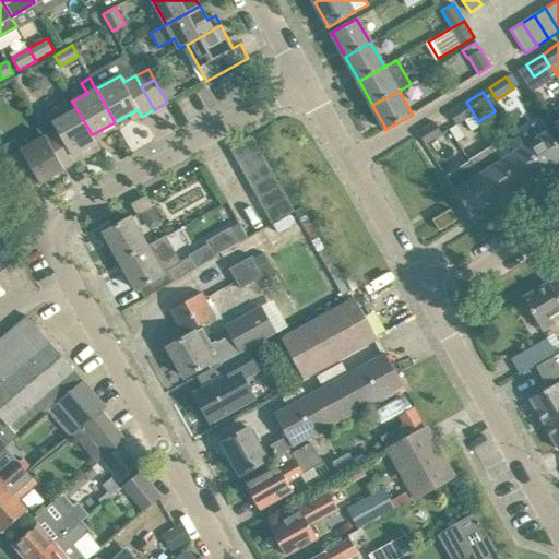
[(49,115),(57,129),(45,135),(63,169),(99,150),(100,150),(96,142),(95,142),(72,102),(49,115)]
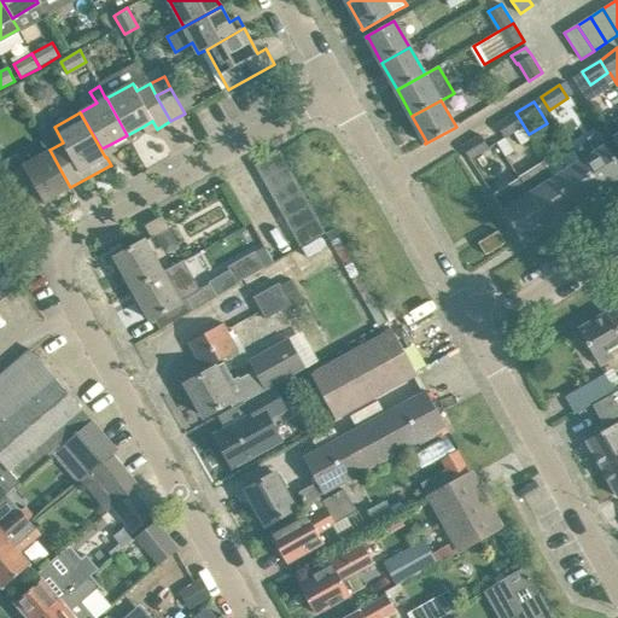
[(528,135),(529,134),(516,112),(496,124),(505,138),(513,133),(519,143),(529,138),(528,135)]
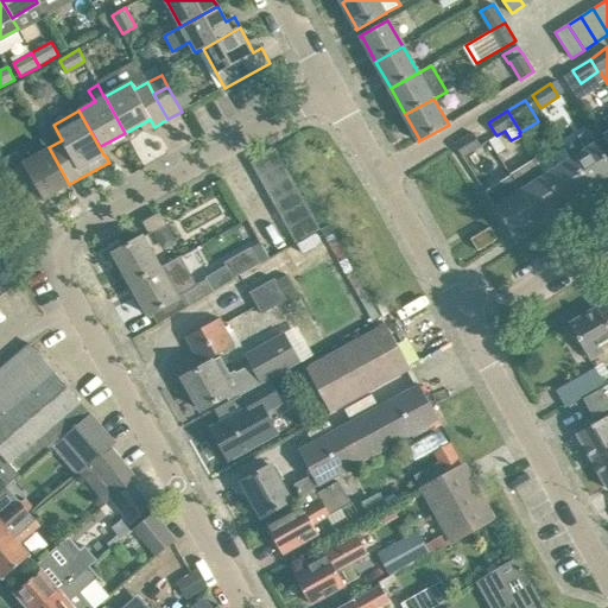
[(607,115),(595,125),(607,144),(607,115)]
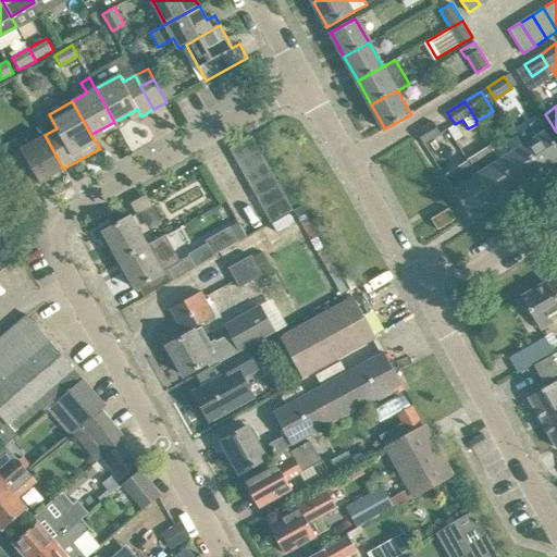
[(535,136),(523,145),(540,171),(556,159),(556,146),(540,119),(529,125),(535,136)]
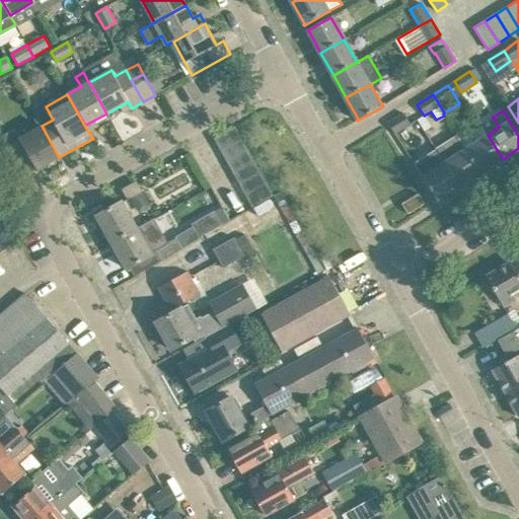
[(403,114),(388,123),(394,134),(395,134),(410,125),(411,125),(410,124),(403,114)]
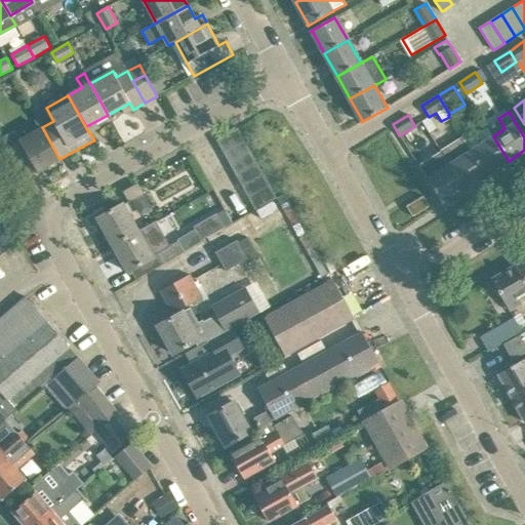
[(26,178),(59,159),(42,127),(21,139),(15,130),(2,137),(26,178)]
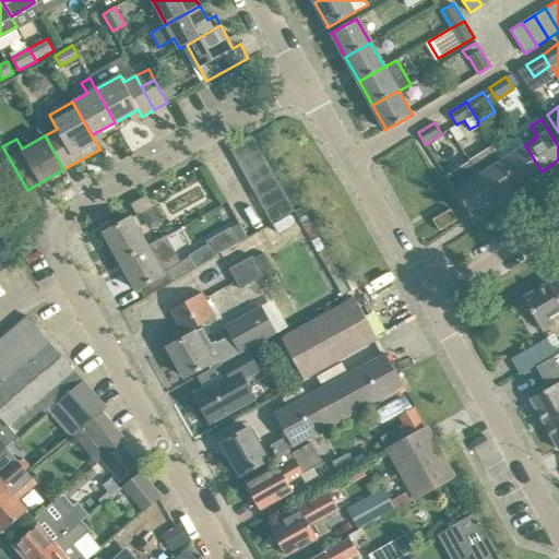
[(237,162),(260,149),(253,137),(230,149),(237,162)]
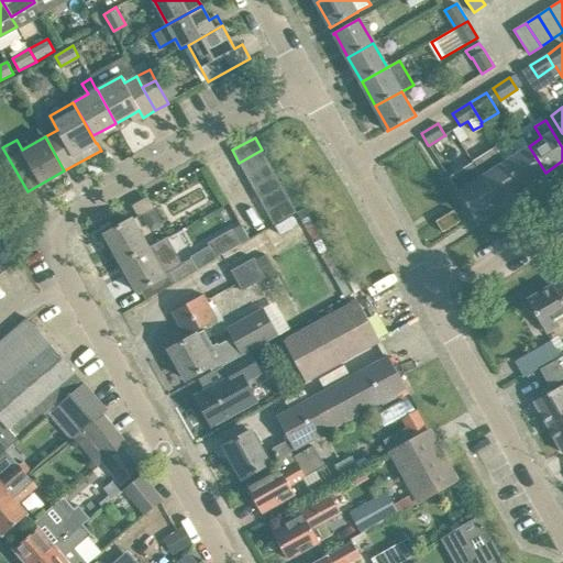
[(473,162),(472,162),(498,202),(522,187),(506,161),(496,146),(473,161),(473,162)]
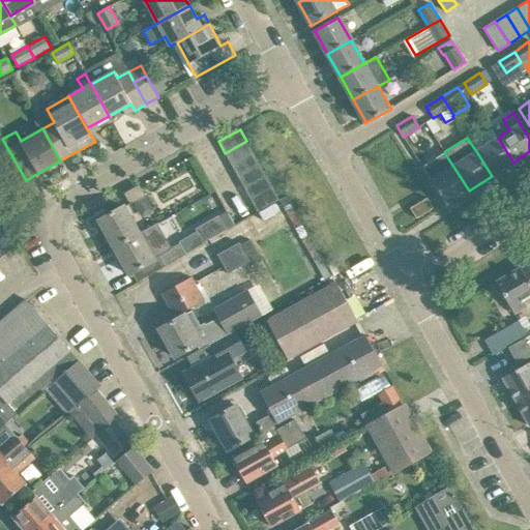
[(498,138),(476,151),(492,176),(513,163),(498,138)]
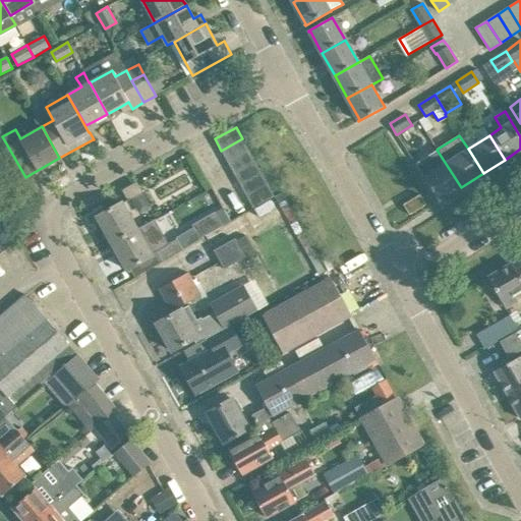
[(227,162),(248,150),(242,138),(221,151),(227,162)]
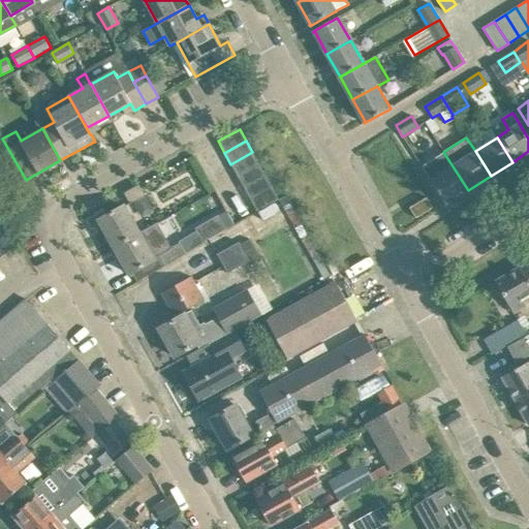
[(238,176),(259,163),(252,152),(230,164),(238,176)]
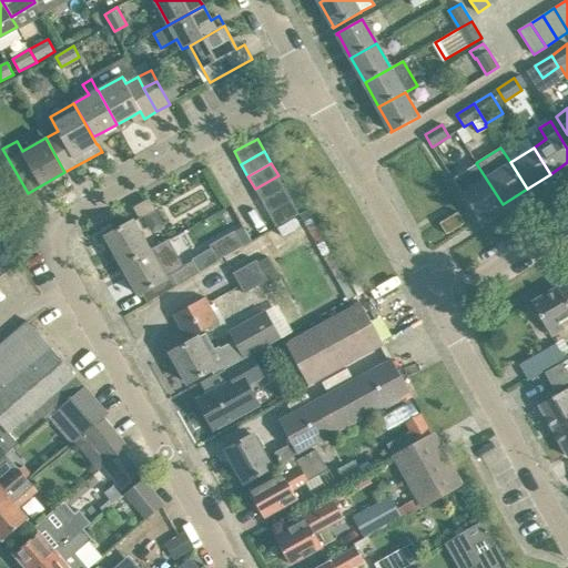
[(476,163),(453,179),(479,220),(480,220),(479,219),(503,204),(476,163)]
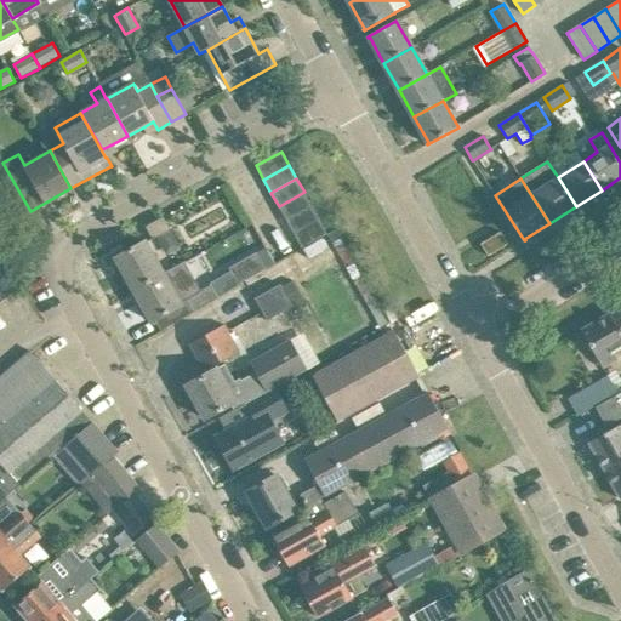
[(286,221),(312,206),(305,192),(279,206),(286,221)]
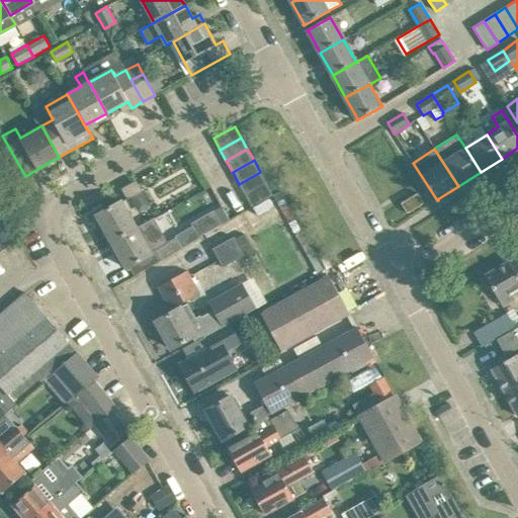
[(245,195),(266,183),(260,172),(239,184),(245,195)]
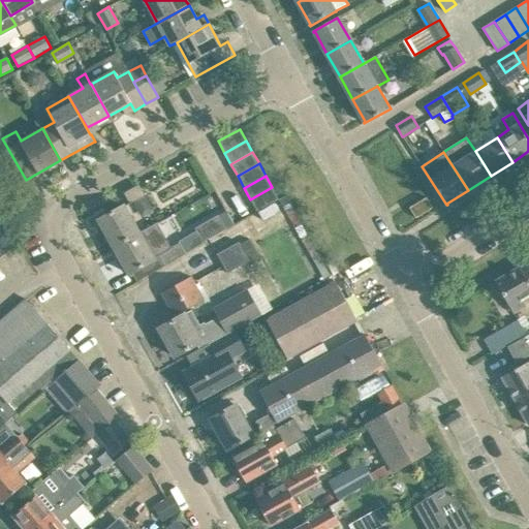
[(139,184),(124,193),(130,204),(133,201),(137,199),(145,195),(139,184)]
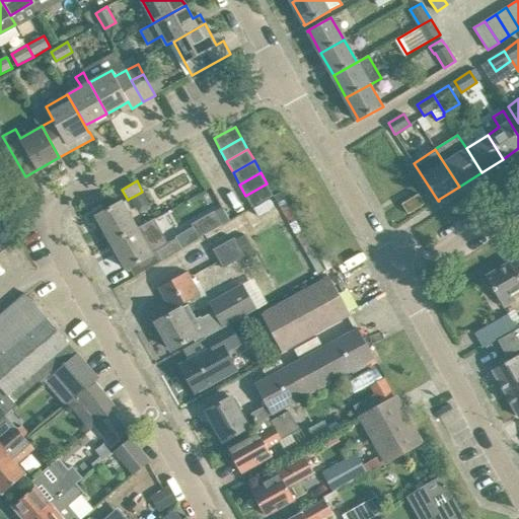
[(252,208),(274,196),(267,183),(245,196),(252,208)]
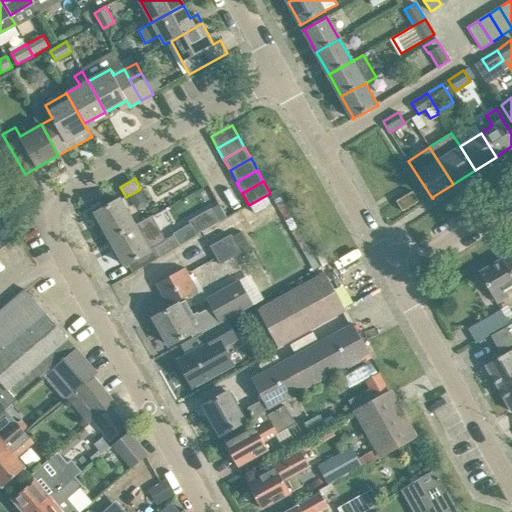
[(413,191),(396,202),(403,212),(419,201),(413,191)]
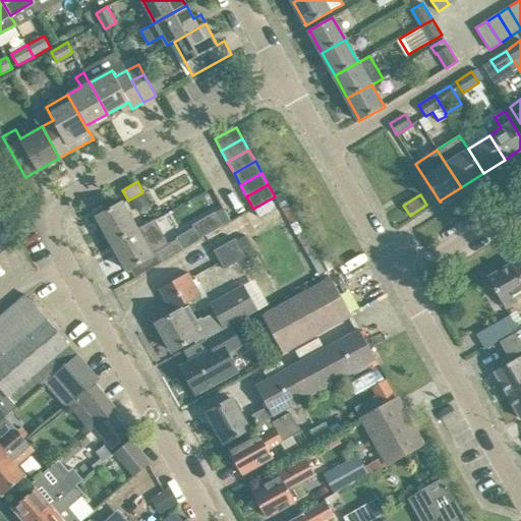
[(112,243),(137,229),(122,203),(97,217),(112,243)]
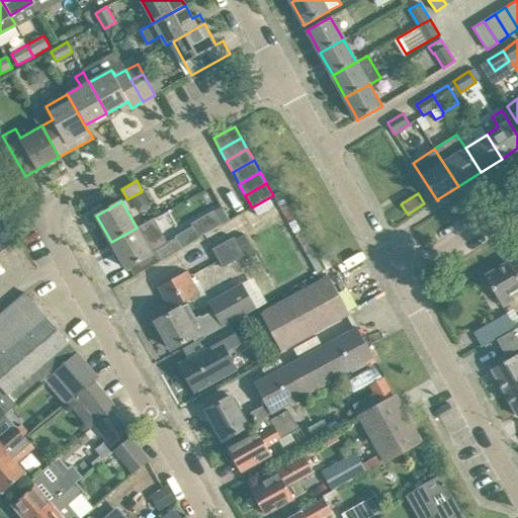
[(222,224),(213,209),(190,224),(193,229),(198,238),(222,224)]
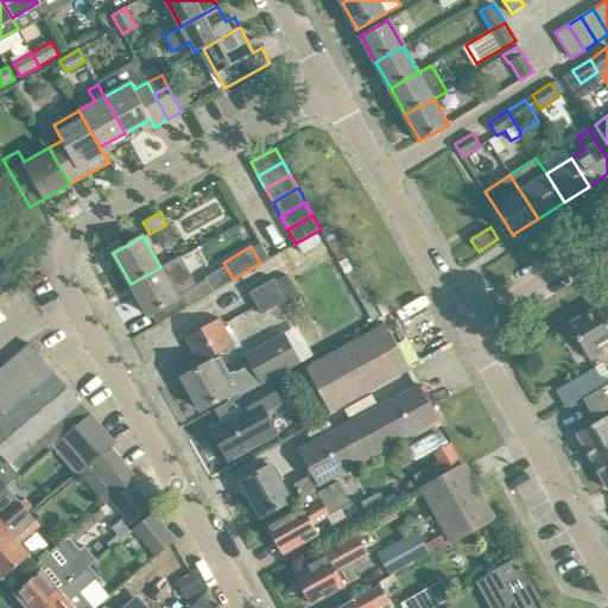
[(152,312),(177,298),(176,297),(182,293),(197,285),(189,270),(181,255),(160,267),(131,284),(149,315),(152,312)]
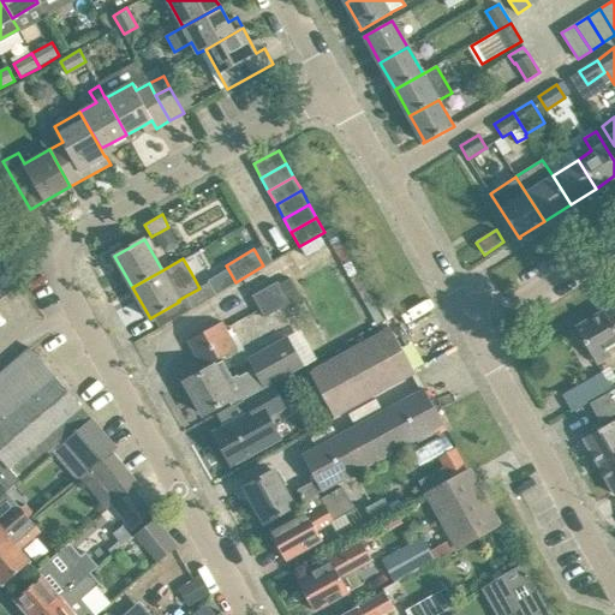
[(209,282),(216,296),(237,284),(236,282),(230,272),(209,282)]
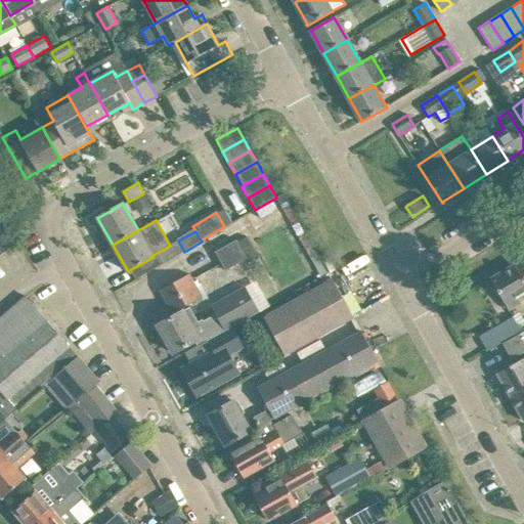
[(0,253),(8,247),(0,236),(0,253)]
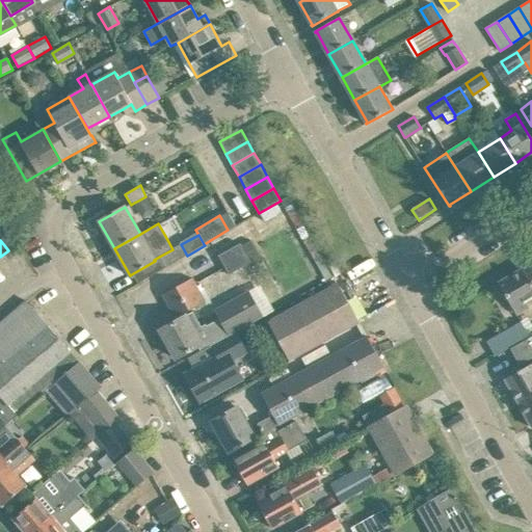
[(173,249),(159,257),(165,267),(187,256),(181,244),(173,249)]
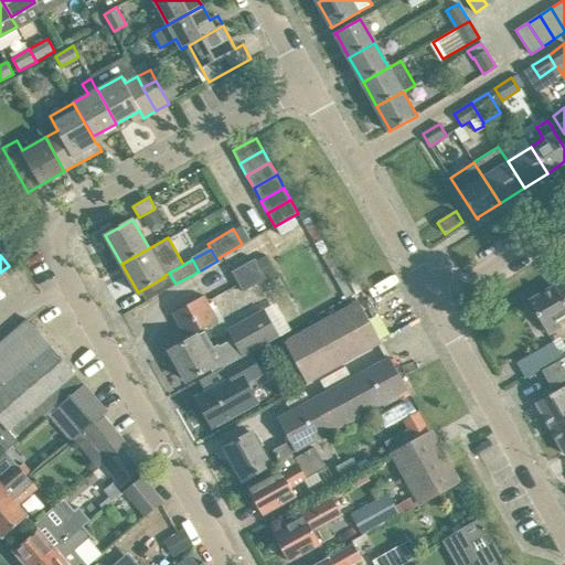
[(243,291),(266,279),(255,259),(232,272),(243,291)]
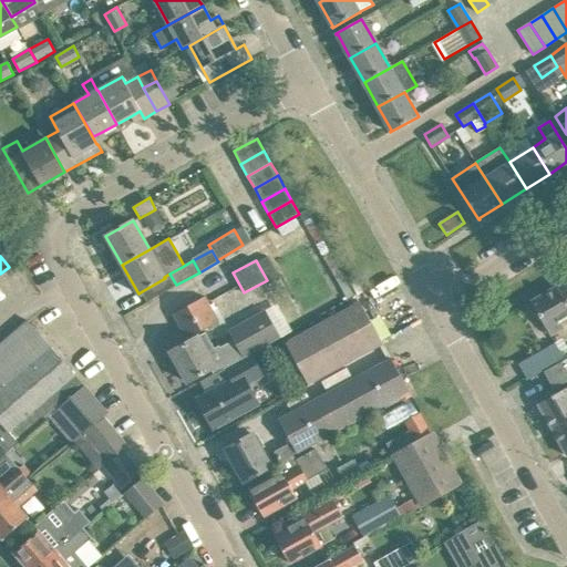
[(563,323),(566,320),(566,298),(559,286),(531,302),(550,336),(565,327),(563,323)]
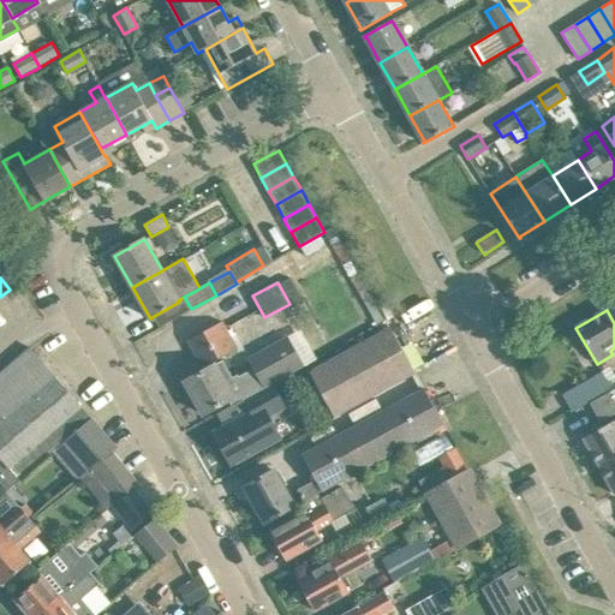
[(203,366),(224,354),(238,347),(224,321),(189,340),(203,366)]
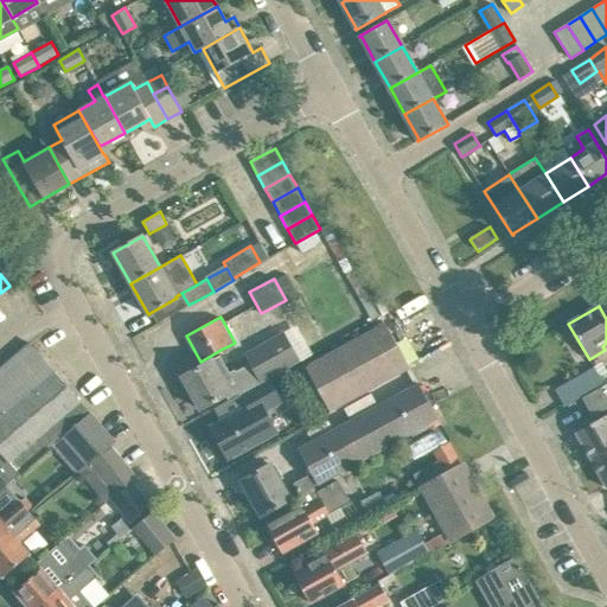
[(409,368),(384,321),(305,366),(330,413),(409,368)]
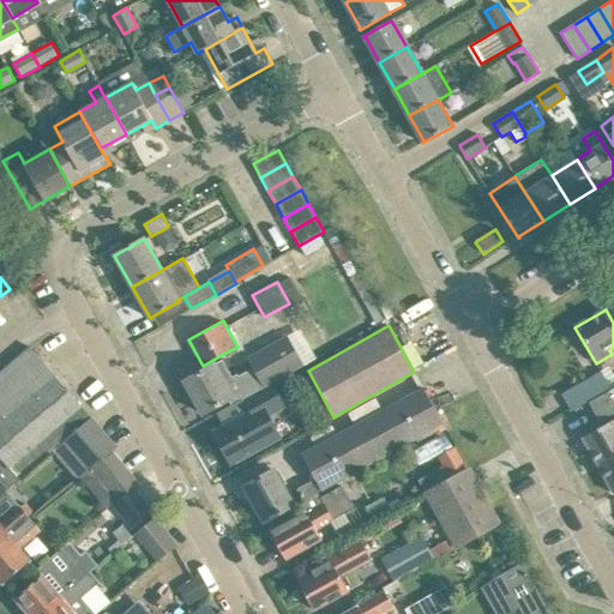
[(248,357),(253,367),(265,386),(271,384),(284,375),(302,366),(287,336),(248,357)]
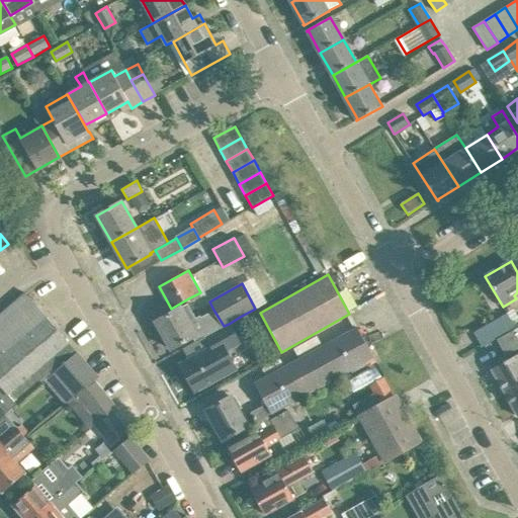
[(0,357),(48,318),(28,295),(25,292),(0,314),(0,357)]
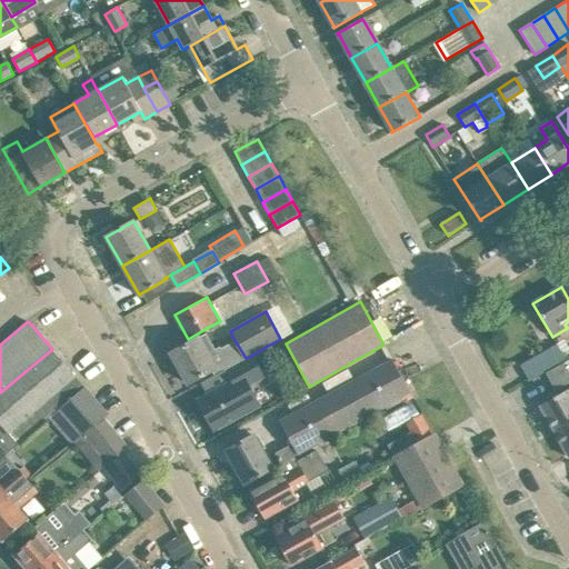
[(246,358),(235,340),(221,348),(220,346),(215,349),(206,333),(171,352),(189,383),(215,369),(218,375),(226,369),(246,358)]
